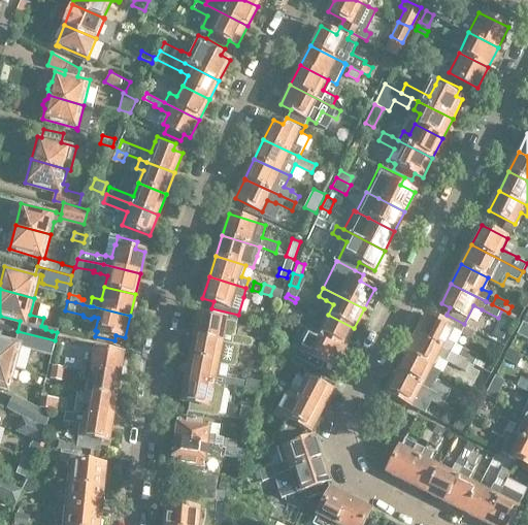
[(211,308),(210,314),(210,316),(198,314),(194,335),(224,341),(239,345),(250,346),(252,337),(234,334),(236,321),(229,320),(230,314),(211,308)]
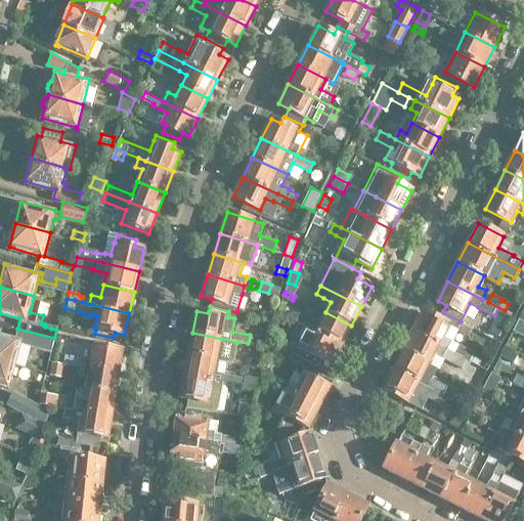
[(423,311),(413,331),(447,348),(467,357),(480,364),(482,359),(473,353),(474,351),(452,340),(457,329),(469,335),(473,328),(461,321),(443,312),(439,319),(423,311)]
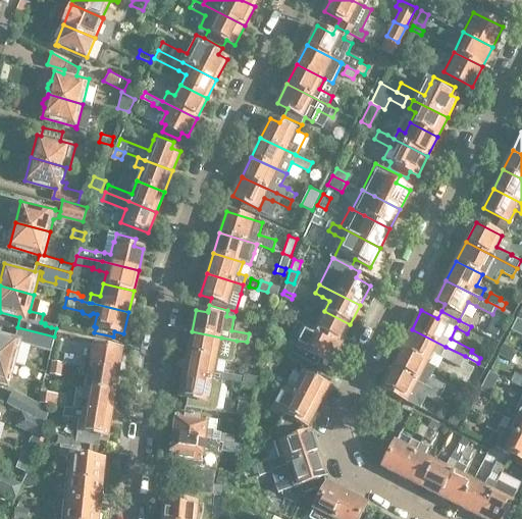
[(301,312),(296,320),(298,321),(341,343),(350,324),(324,311),(319,321),(301,312)]
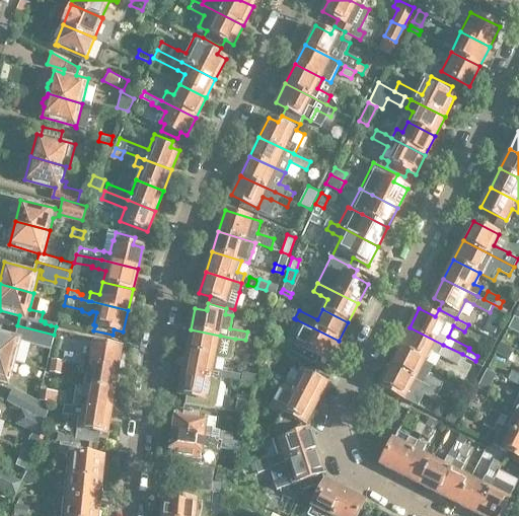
[(518,316),(515,314),(508,327),(518,333),(518,316)]
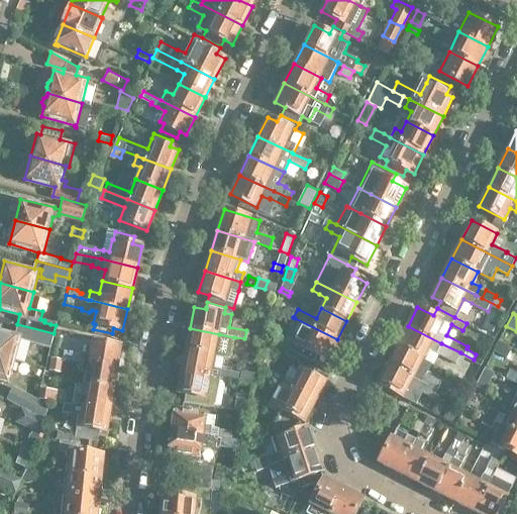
[(295,318),(285,338),(290,340),(287,348),(315,363),(316,363),(319,354),(327,358),(337,339),(295,318)]
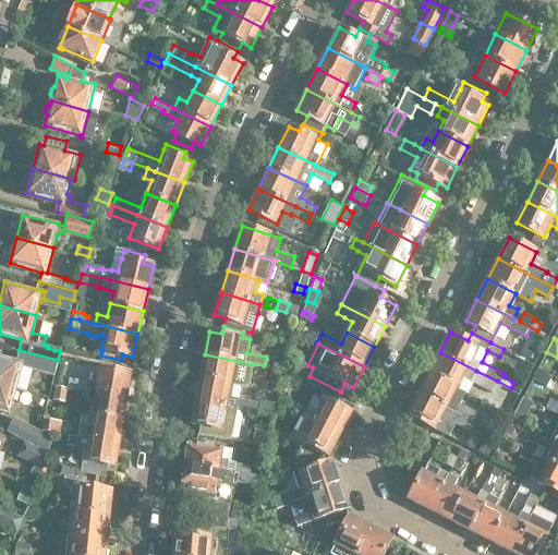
[(533,358),(537,349),(526,344),(522,352),(533,358)]
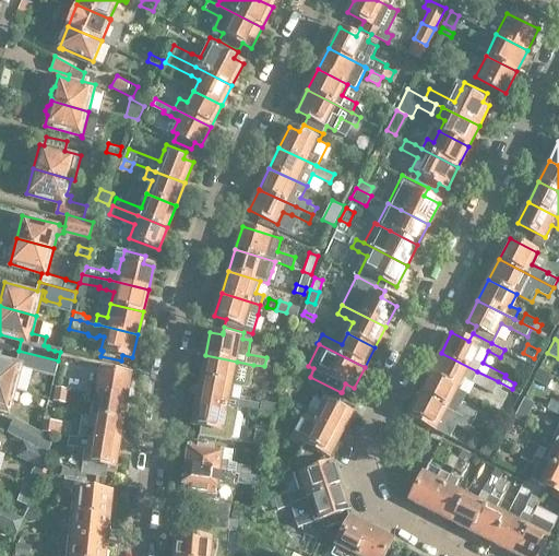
[(15,363),(0,357),(0,381),(18,386),(28,389),(33,370),(55,376),(58,361),(19,351),(15,363)]
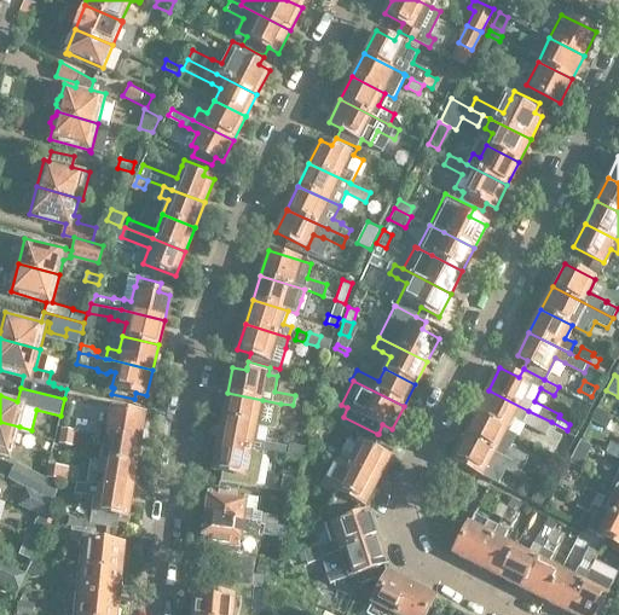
[(528,411),(489,390),(476,413),(508,429),(514,417),(547,433),(551,422),(528,411)]
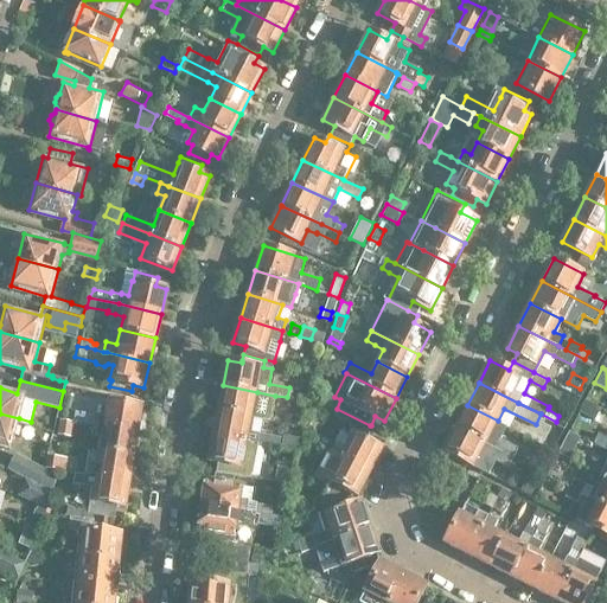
[(223,385),(218,410),(253,417),(260,418),(270,419),(275,396),(257,392),(223,385)]
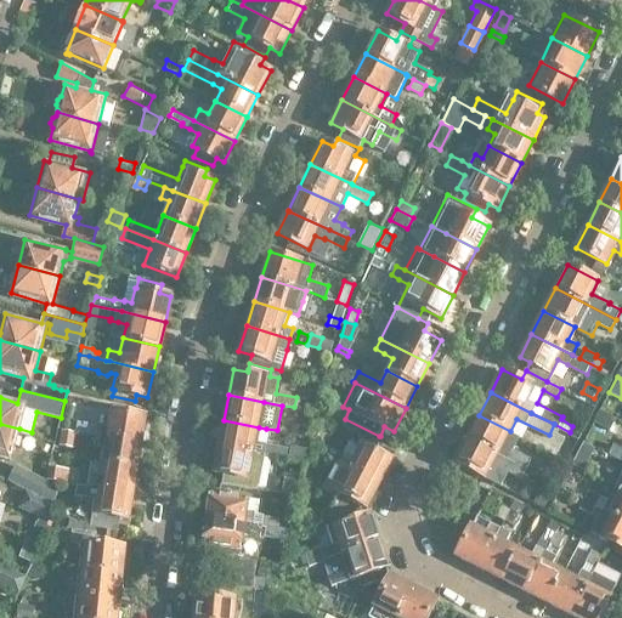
[(616,417),(600,408),(594,419),(610,427),(616,417)]
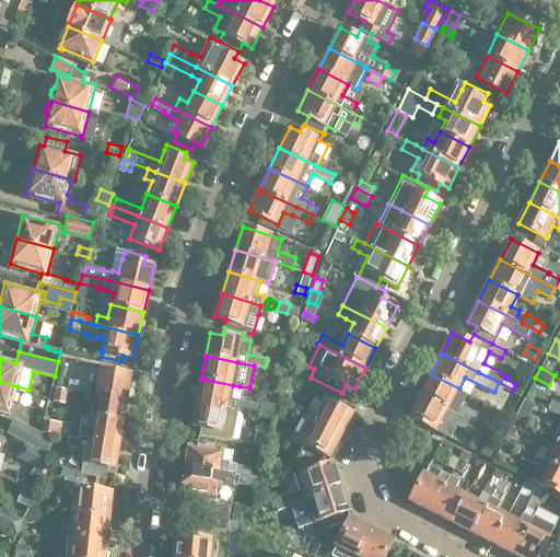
[(130,375),(98,370),(96,383),(70,379),(68,389),(86,392),(127,398),(130,375)]
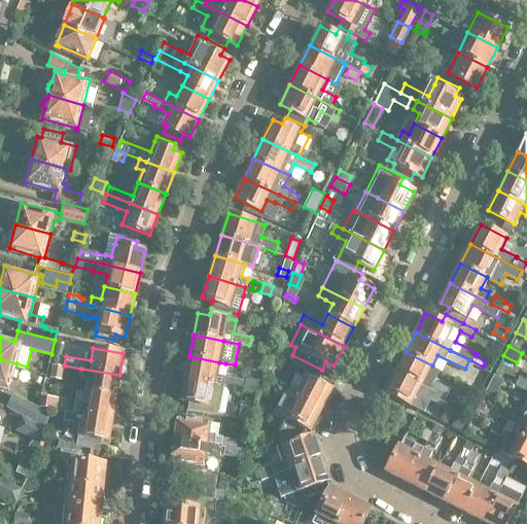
[(406,352),(395,372),(422,385),(429,389),(446,397),(450,388),(433,380),(440,370),(432,365),(406,352)]
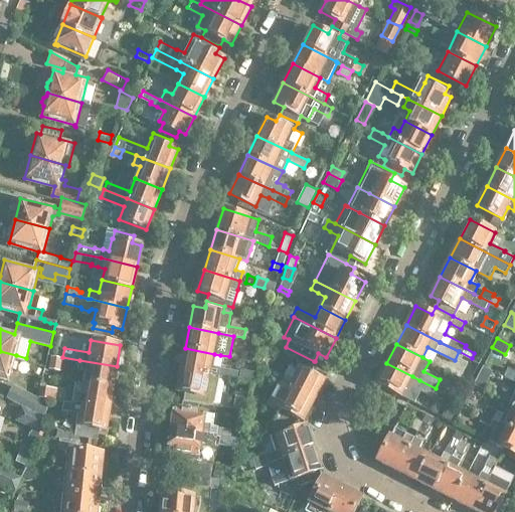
[(185,348),(181,369),(218,376),(239,379),(240,369),(218,366),(220,355),(214,354),(185,348)]
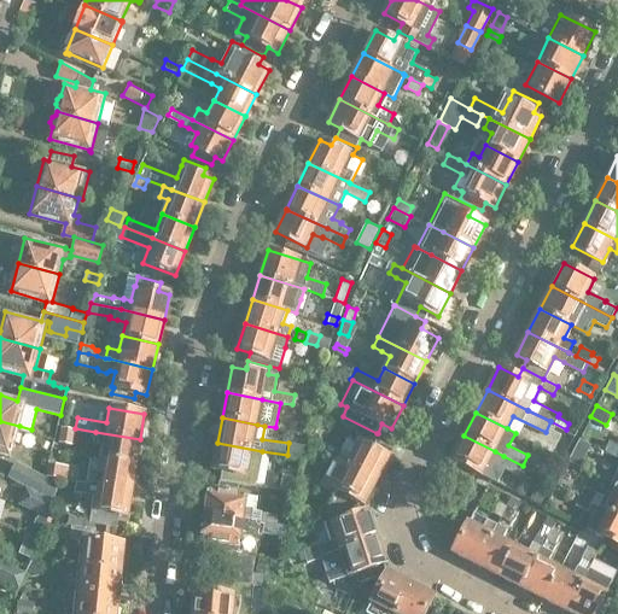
[(302,421),(287,419),(285,428),(301,431),(302,421)]
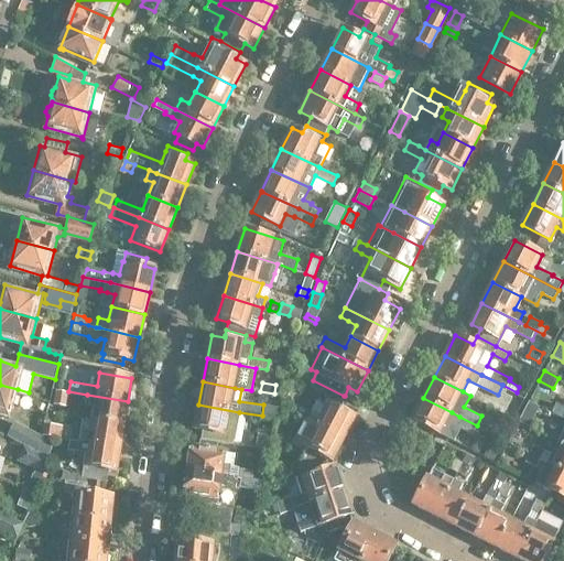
[(0,385),(0,411),(11,414),(18,389),(0,385)]
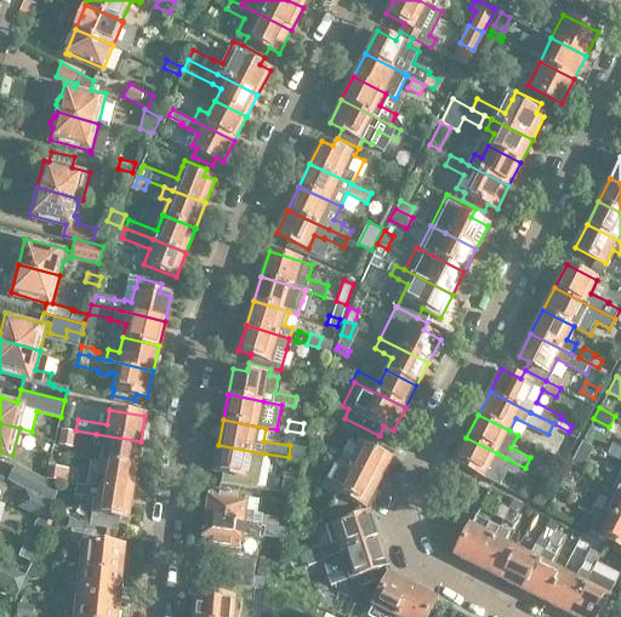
[(75,432),(61,429),(58,446),(73,449),(75,432)]
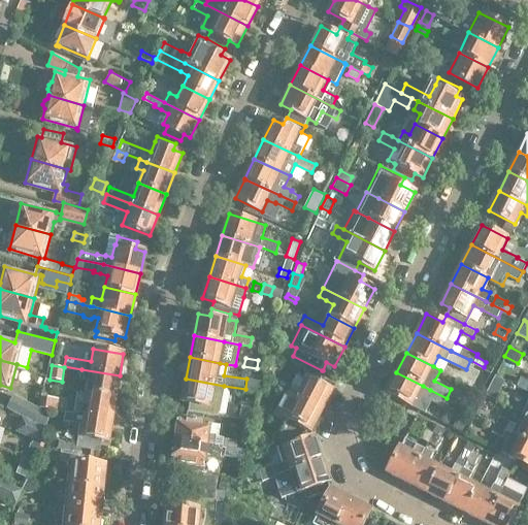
[(81,369),(79,379),(88,381),(87,392),(116,397),(120,375),(81,369)]
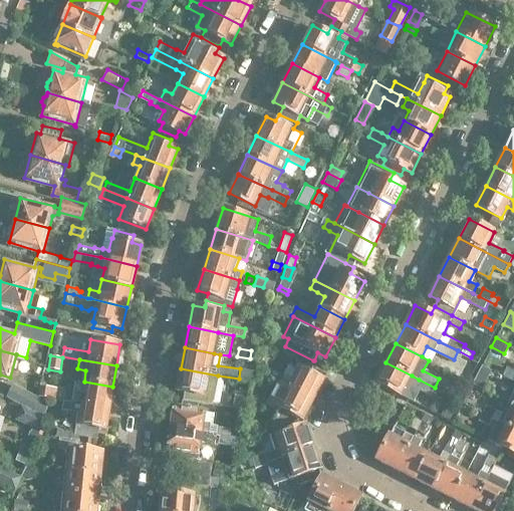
[(284,373),(280,382),(313,399),(322,379),(308,372),(312,365),(301,359),(291,377),(284,373)]
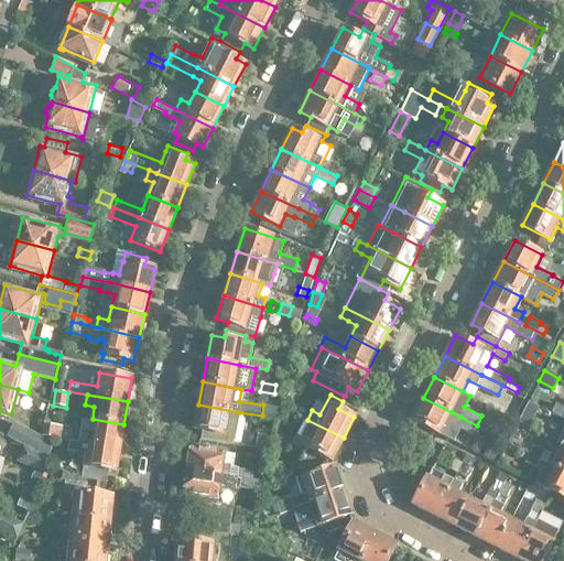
[(423,398),(413,419),(441,433),(448,437),(454,440),(461,428),(463,430),(464,429),(473,433),(477,425),(459,417),(452,412),(423,398)]
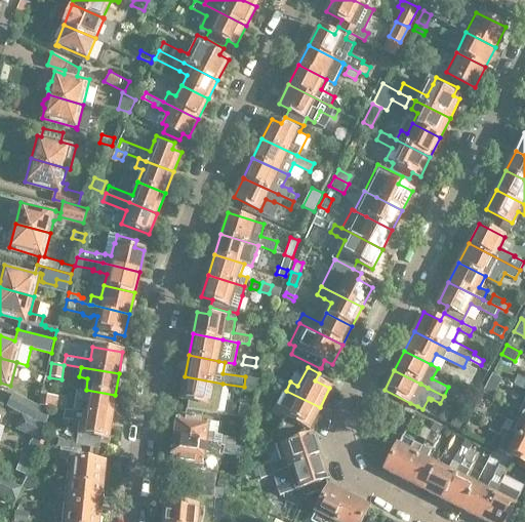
[(499,376),(490,371),(481,390),(490,395),(499,376)]
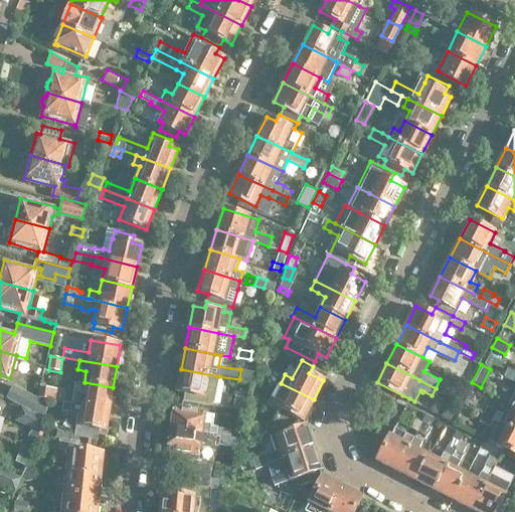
[(514,370),(507,366),(503,374),(514,380),(514,370)]
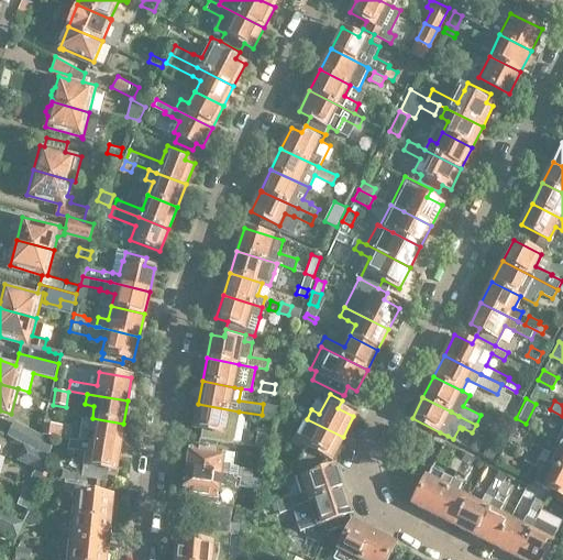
[(235,435),(239,412),(198,404),(194,427),(201,429),(200,437),(218,440),(219,434),(224,435),(225,432),(235,435)]
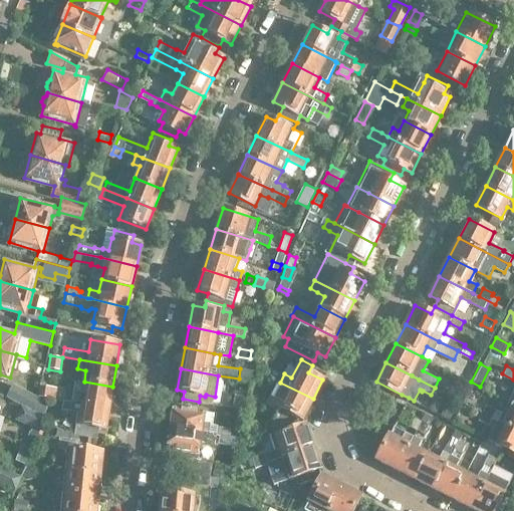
[(73,392),(72,401),(109,407),(112,387),(84,381),(75,380),(73,392)]
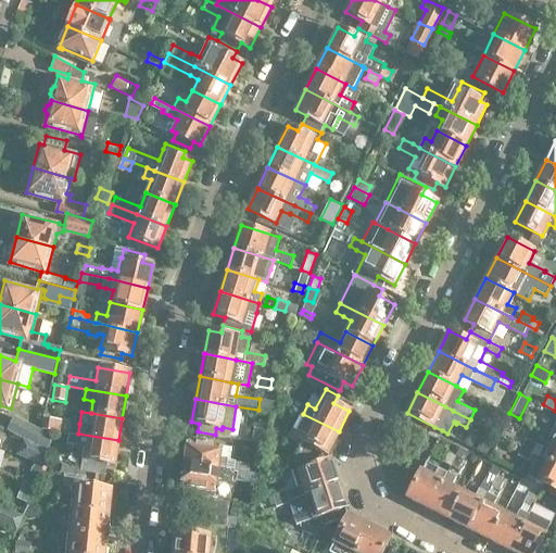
[(328,453),(339,431),(303,414),(300,412),(295,422),(289,436),(298,440),(304,443),(326,456),(328,453)]
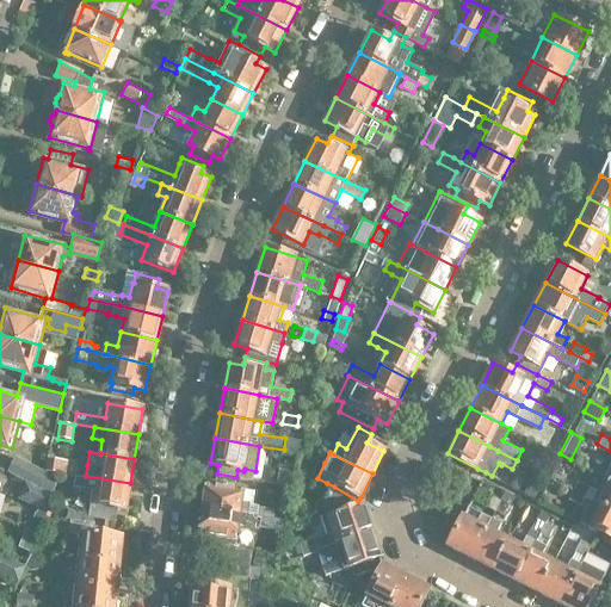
[(16,454),(7,470),(36,484),(44,470),(16,454)]
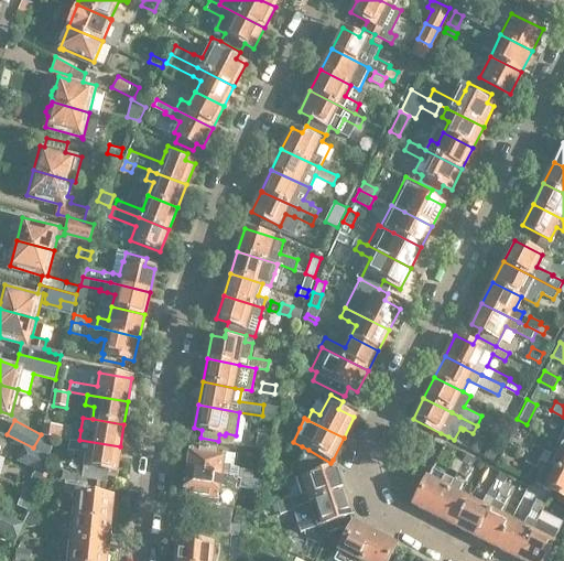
[(41,434),(54,437),(56,423),(43,421),(41,434)]
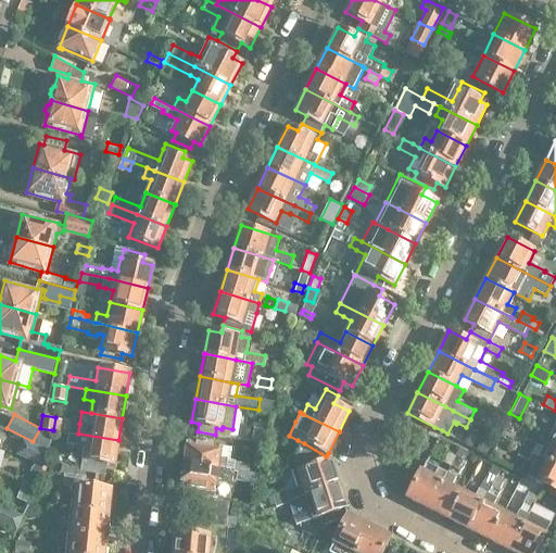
[(53,430),(40,428),(36,443),(50,450),(53,430)]
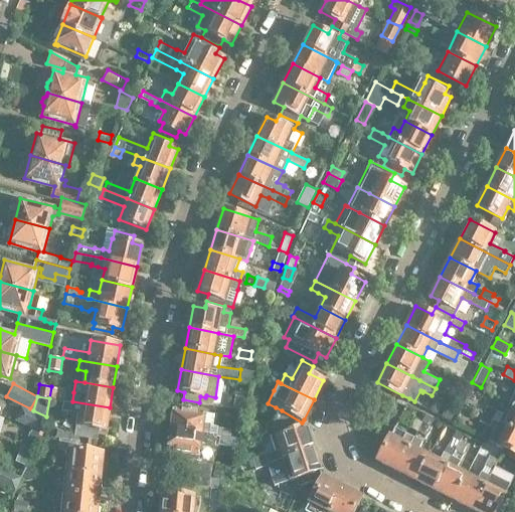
[(198,407),(199,402),(183,399),(182,407),(174,406),(171,428),(174,429),(209,434),(218,436),(220,436),(230,437),(231,429),(218,427),(218,425),(210,424),(203,422),(205,408),(198,407)]
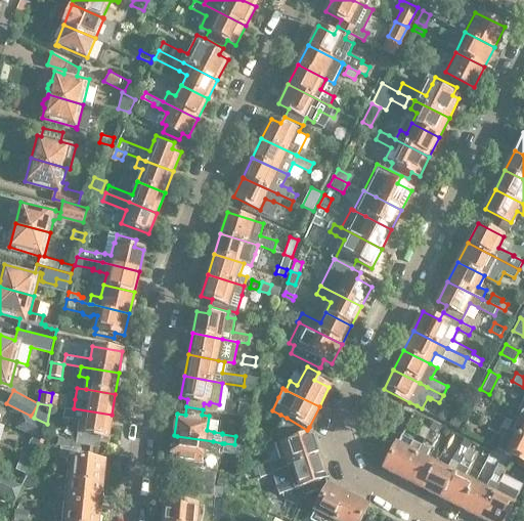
[(112,415),(74,408),(73,419),(81,420),(79,432),(77,440),(98,445),(100,435),(107,437),(112,415)]
